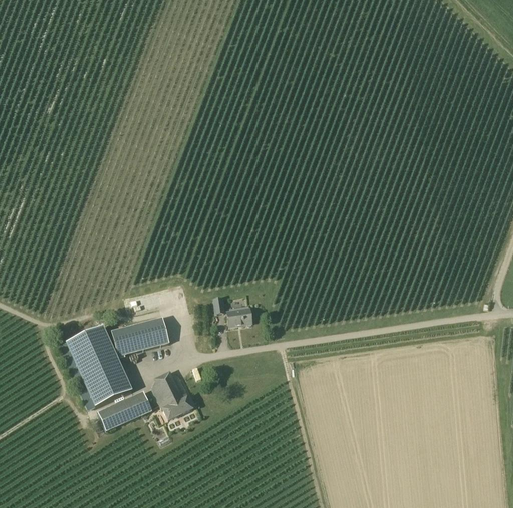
[(212,298),(214,314),(224,312),(222,297),(212,298)]
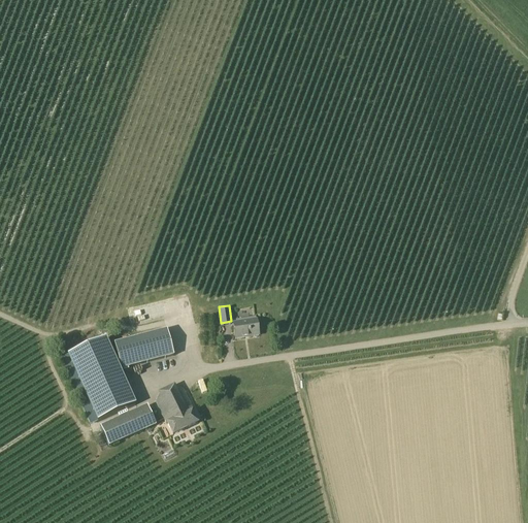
[(259,332),(257,317),(233,320),(236,335),(259,332)]
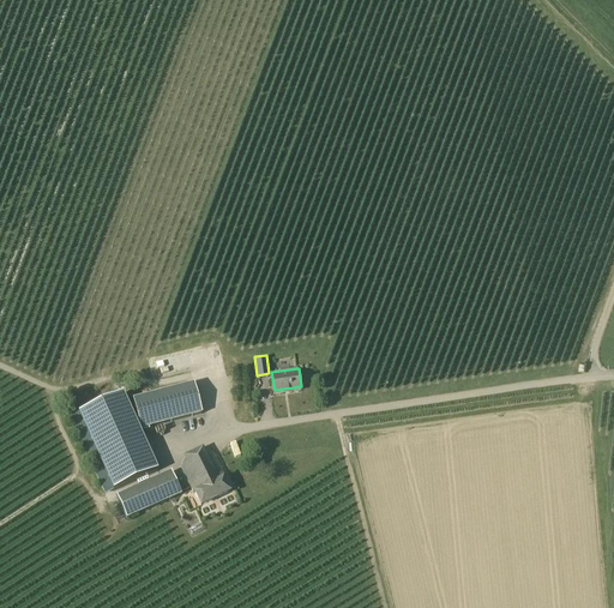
[(180,383),(132,396),(140,426),(188,414),(180,383)]
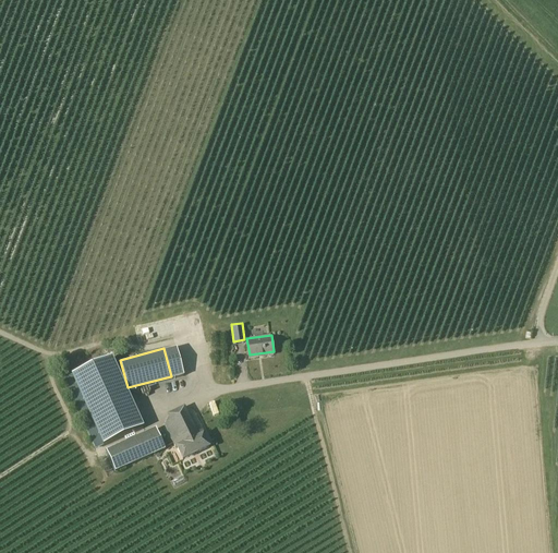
[(72,372),(104,442),(143,423),(112,353),(72,372)]
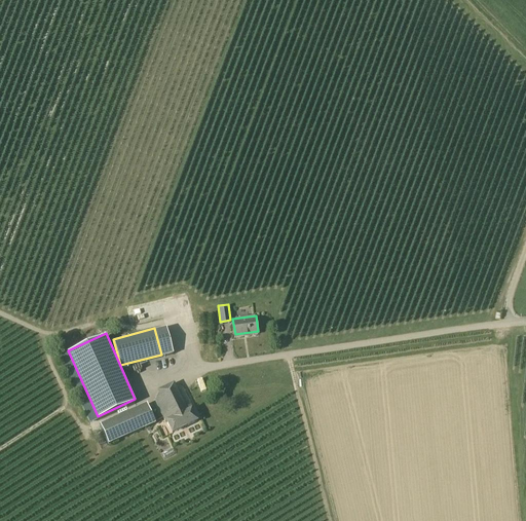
[(195,418),(191,407),(192,407),(182,384),(154,397),(170,431),(195,418)]
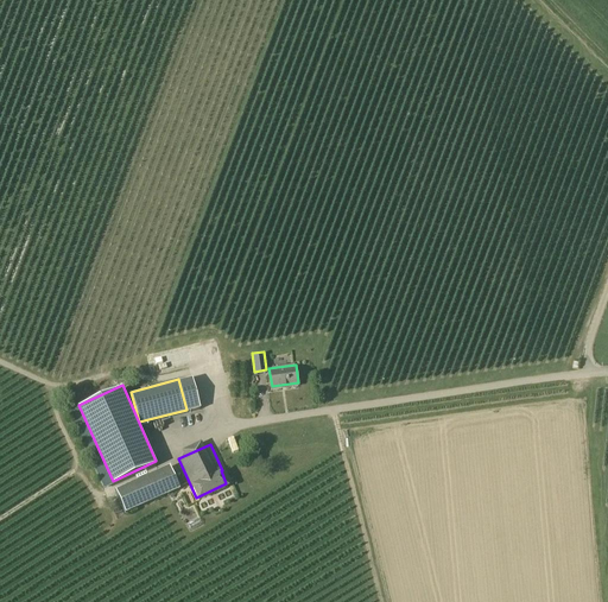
[(170,463),(115,487),(126,511),(179,486),(170,463)]
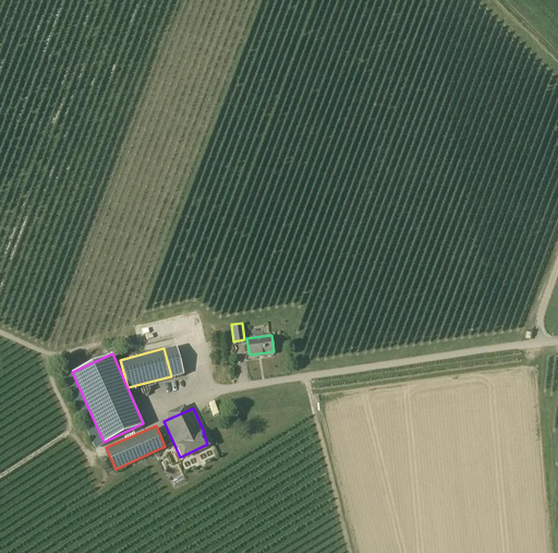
All buildings are outlined.
